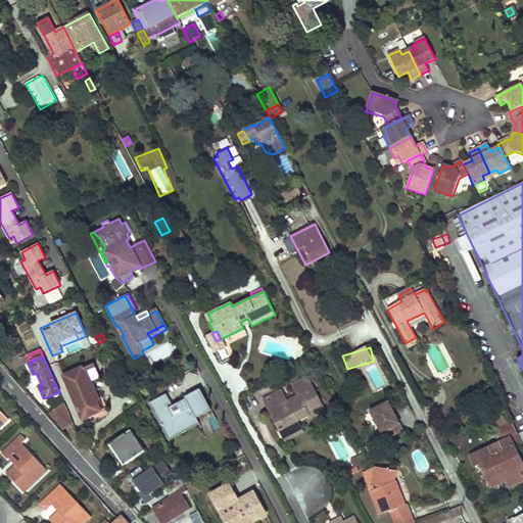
[(63,376),(82,420),(101,411),(89,382),(99,377),(94,364),(83,369),(82,368),(63,376)]
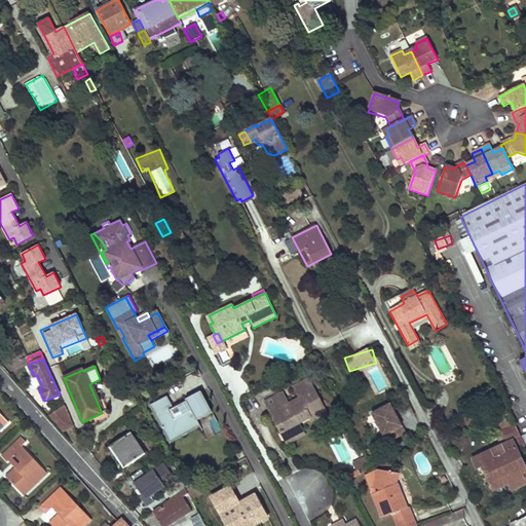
[(289,427),(293,435),(302,429),(299,423),(305,420),(309,418),(325,410),(308,379),(294,386),(300,399),(289,404),(283,392),(265,402),(272,414),(277,412),(279,417),(275,419),(282,431),(289,427)]
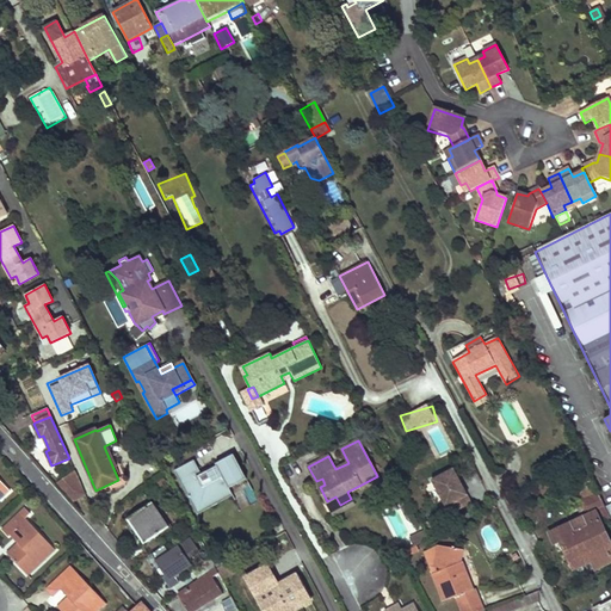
[(193,461),(173,470),(195,514),(232,497),(229,489),(245,481),(233,457),(199,473),(193,461)]
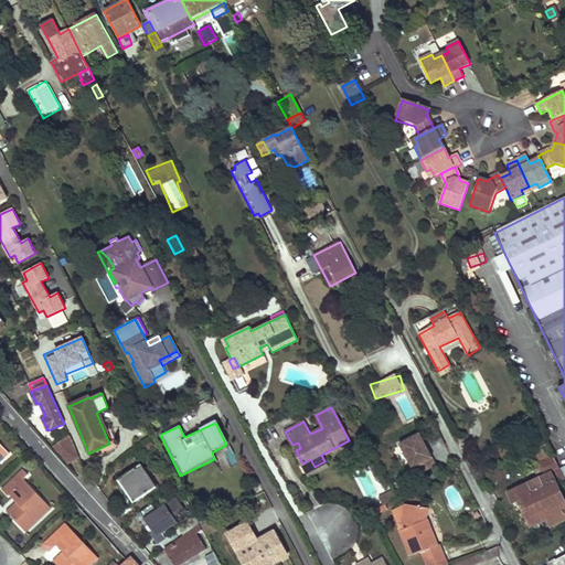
[(420,434),(401,444),(417,477),(438,466),(420,434)]
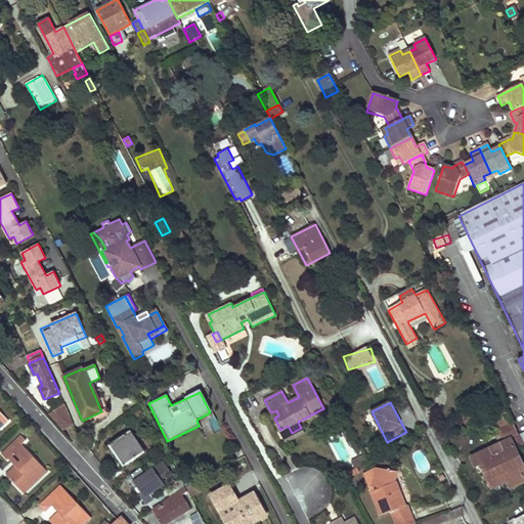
[(63,430),(73,425),(64,404),(54,410),(55,411),(51,416),(63,430)]
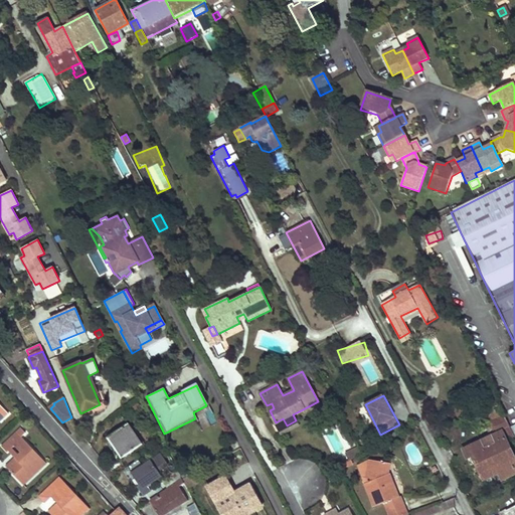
[(320,405),(318,401),(303,409),(305,413),(320,405)]
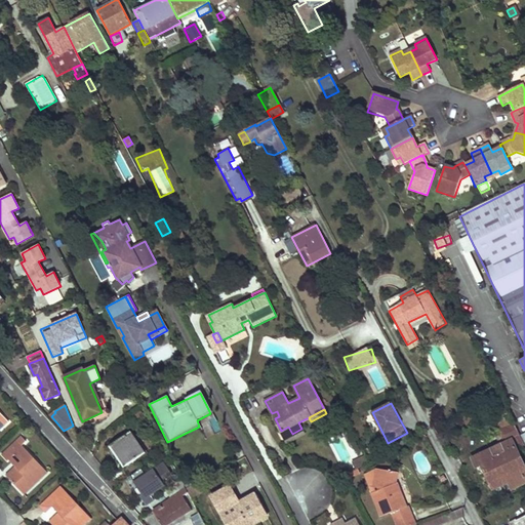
[(520,450),(524,446),(508,412),(493,419),(499,433),(502,432),(507,439),(513,436),(520,450)]
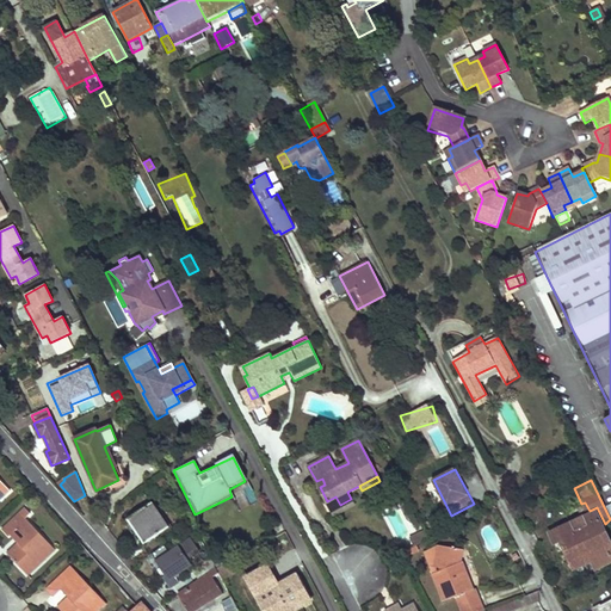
[(235,493),(241,506),(254,500),(248,486),(235,493)]
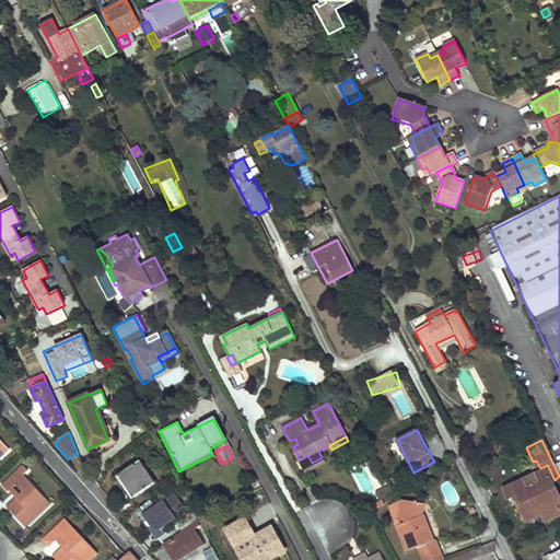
[(307,455),(300,459),(306,473),(325,463),(322,457),(312,463),(307,455)]
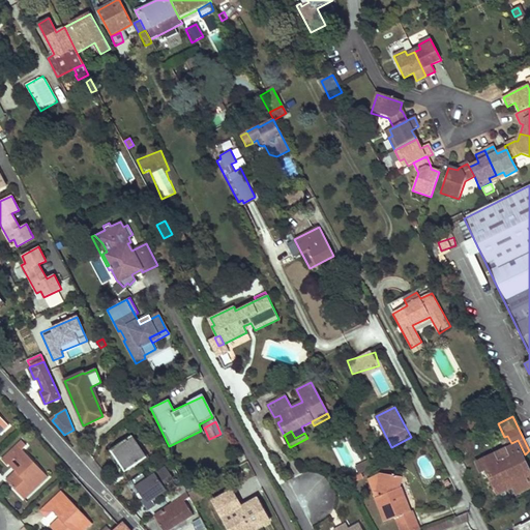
[(146,458),(131,436),(108,452),(113,461),(117,458),(119,462),(118,463),(125,472),(146,458)]
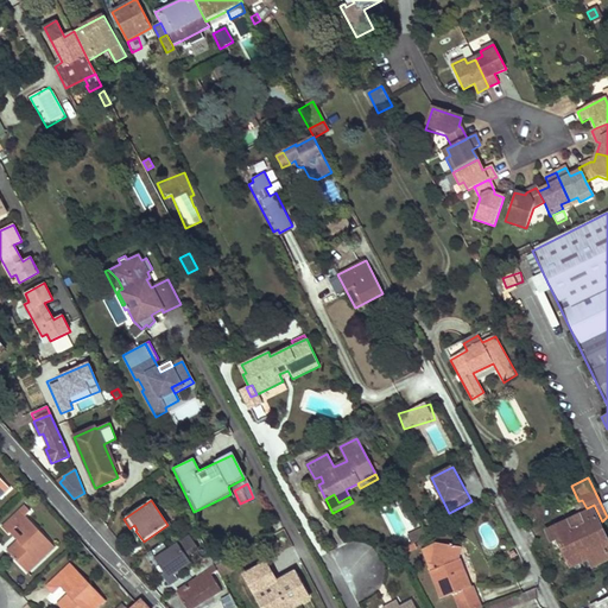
[(575,502),(580,512),(587,508),(582,500),(578,501),(575,502)]
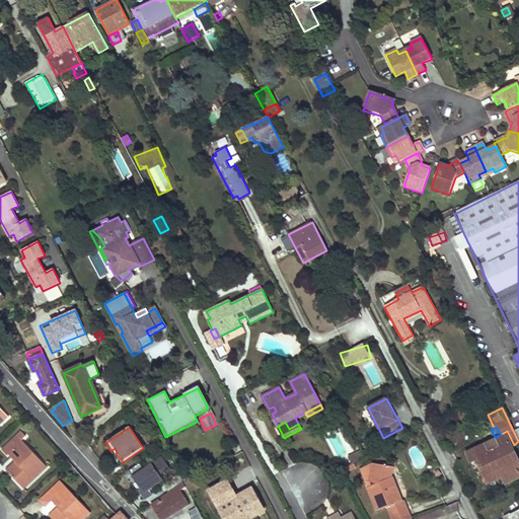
[(5,469),(21,487),(35,472),(39,475),(47,467),(20,440),(25,435),(21,431),(1,450),(7,456),(12,451),(21,460),(15,465),(12,462),(5,469)]
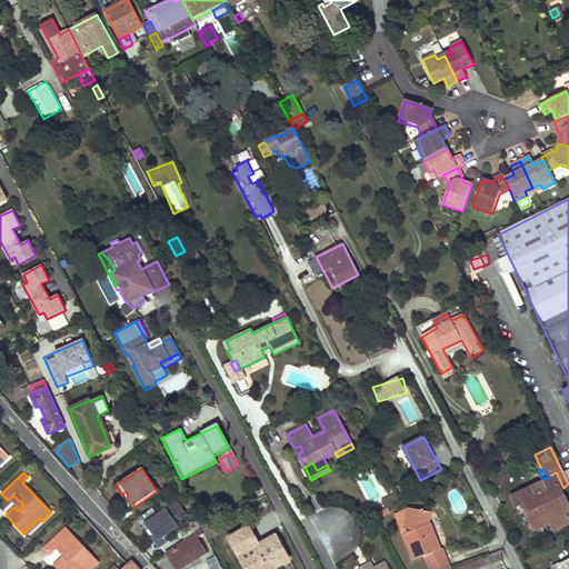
[(568,506),(555,477),(512,497),(517,507),(521,505),(525,502),(528,510),(525,511),(530,522),(547,513),(551,522),(555,530),(568,522),(568,506)]
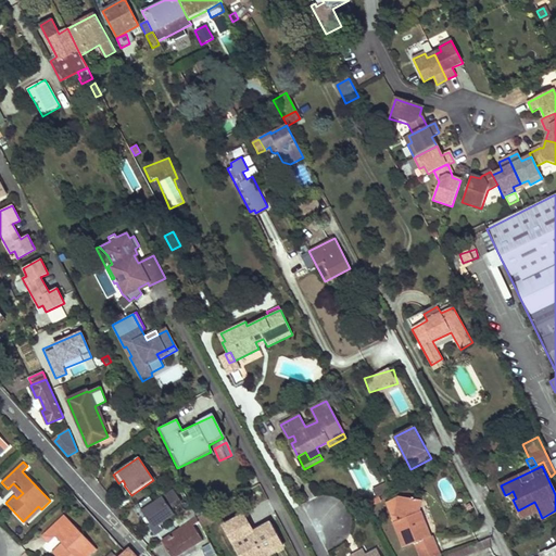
[(13,483),(8,489),(13,495),(16,498),(23,493),(13,483)]
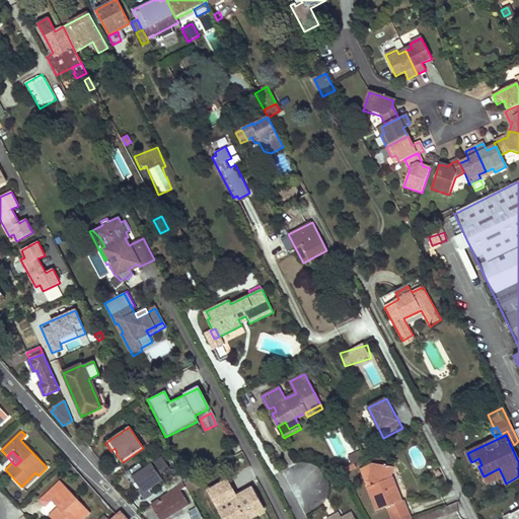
[(352,464),(360,460),(357,453),(348,457),(352,464)]
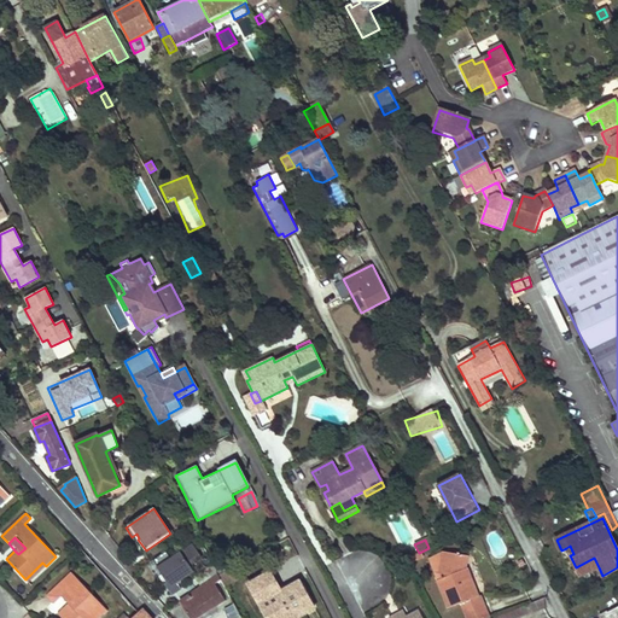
[(172,558),(167,552),(153,561),(168,583),(164,584),(172,595),(182,589),(178,583),(193,571),(190,566),(200,558),(191,544),(172,558)]
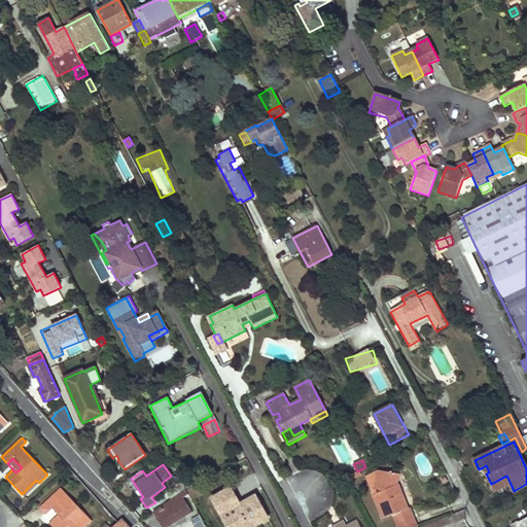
[(479,469),(482,476),(486,473),(489,472),(486,465),(483,467),(479,469)]
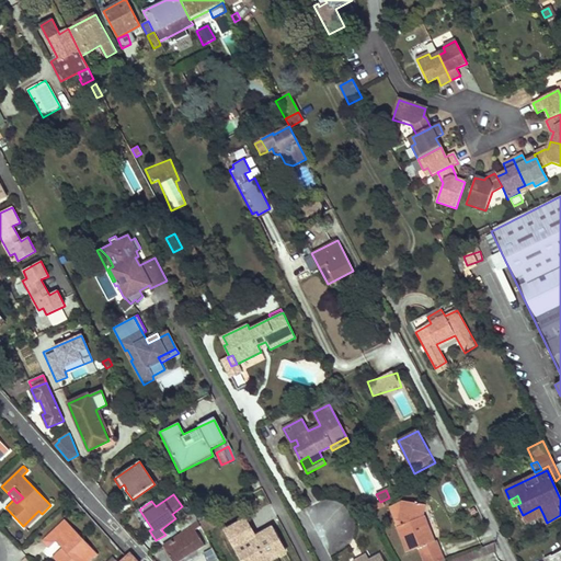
[(389,506),(397,527),(400,526),(398,521),(401,501),(389,506)]
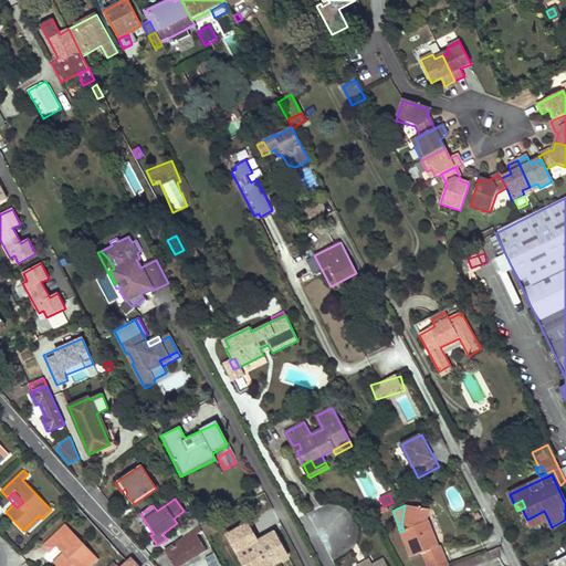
[(427,509),(405,505),(401,525),(404,531),(400,532),(410,557),(422,553),(427,565),(448,565),(439,546),(438,546),(427,521),(425,522),(427,509)]
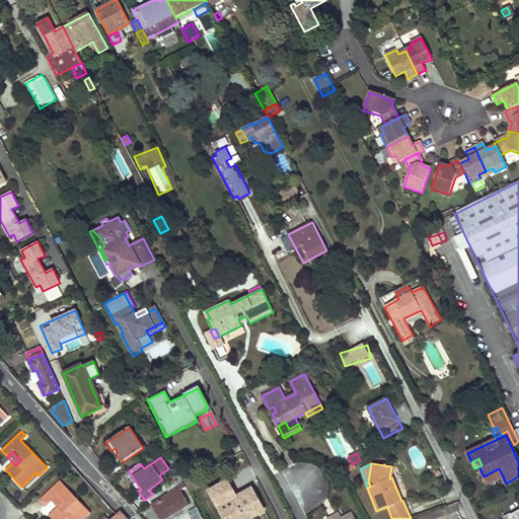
[(499,468),(484,476),(487,484),(503,476),(499,468)]
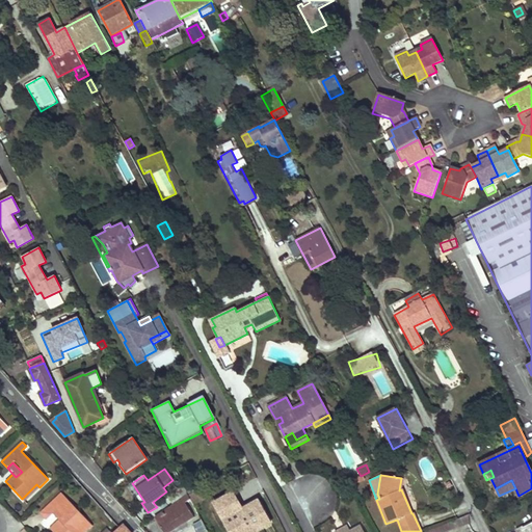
[(22,499),(24,502),(40,487),(36,484),(22,499)]
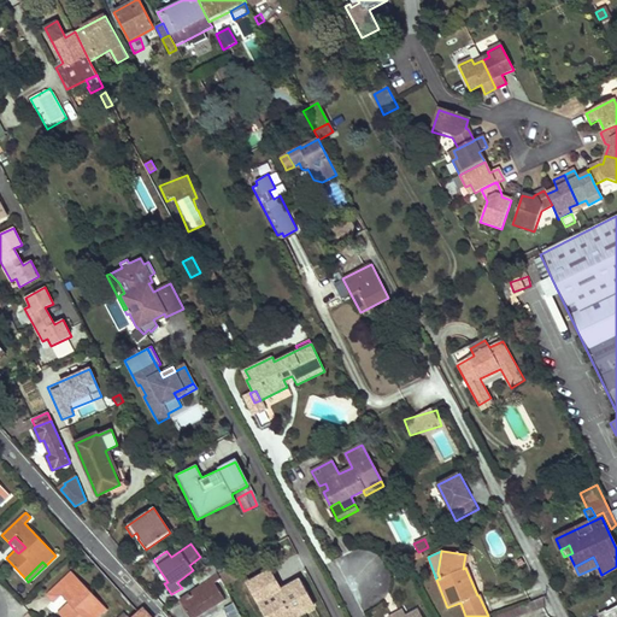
[(194,576),(200,585),(217,574),(212,564),(194,576)]
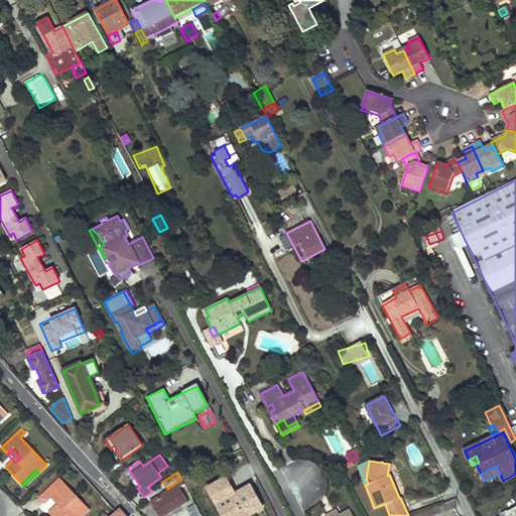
[(59,478),(38,497),(43,503),(50,497),(55,492),(65,501),(59,506),(56,503),(47,512),(51,515),(77,515),(78,515),(79,515),(82,515),(89,509),(59,478)]
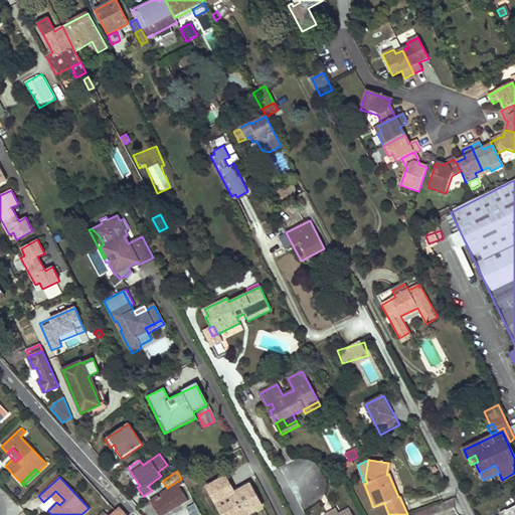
[(182,480),(150,502),(157,514),(165,514),(188,501),(178,486),(184,483),(182,480)]
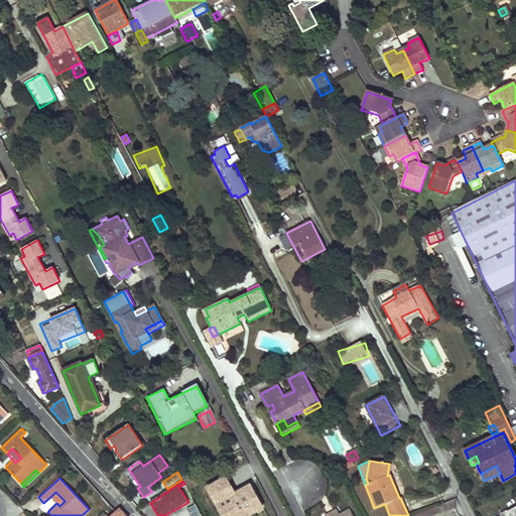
[(216,504),(222,515),(234,515),(241,512),(243,515),(247,515),(262,508),(250,486),(216,504)]
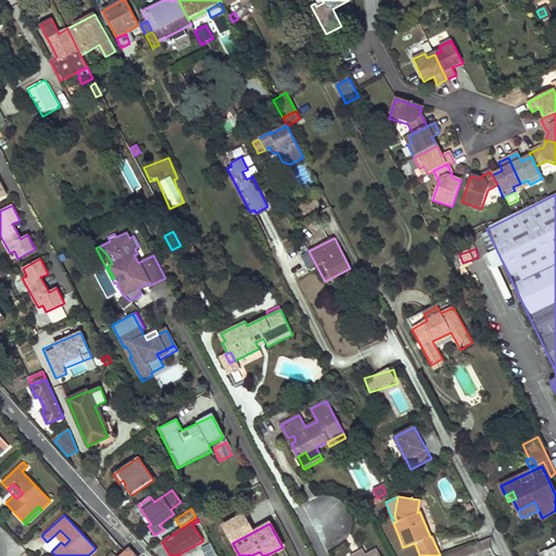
[(54,535),(61,542),(64,545),(70,540),(60,530),(54,535)]
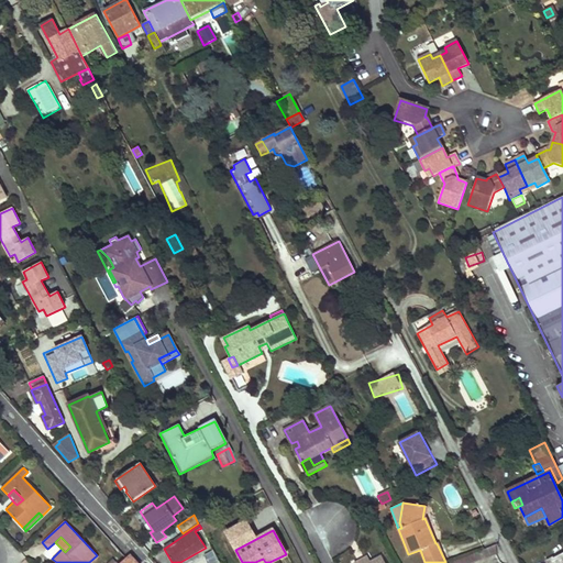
[(492,547),(450,562),(470,562),(497,553),(492,547)]
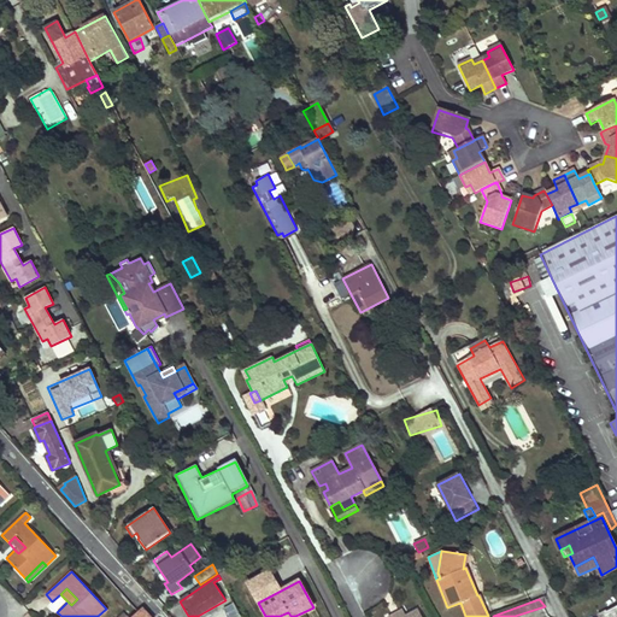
[(238,611),(231,600),(224,605),(229,616),(238,611)]
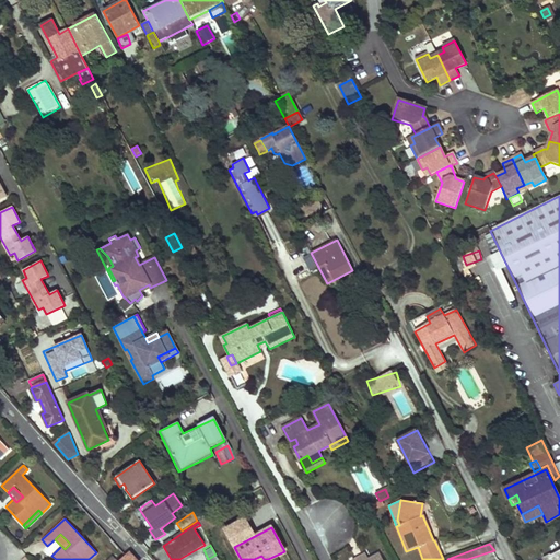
[(559,559),(559,550),(546,558),(547,559),(559,559)]
